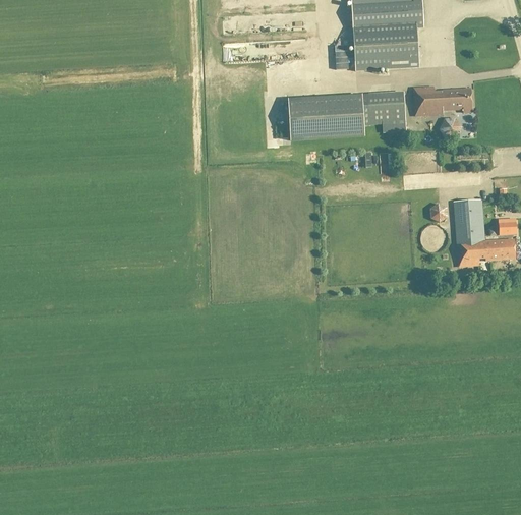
[(219,0),(224,0),(225,8),(243,5),(242,0),(219,0)]
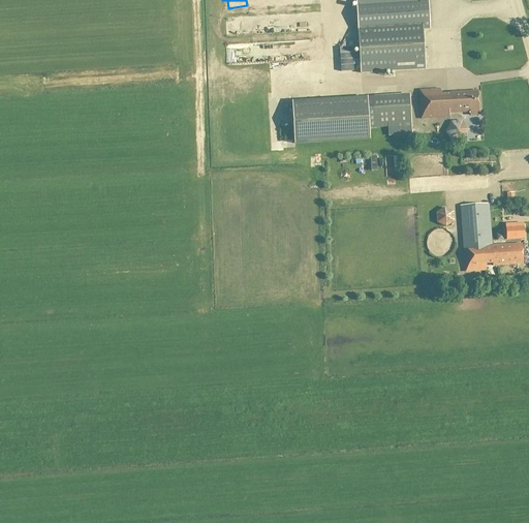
[(356,0),(359,23),(362,69),(425,65),(422,25),(430,25),(428,0),(356,0)]
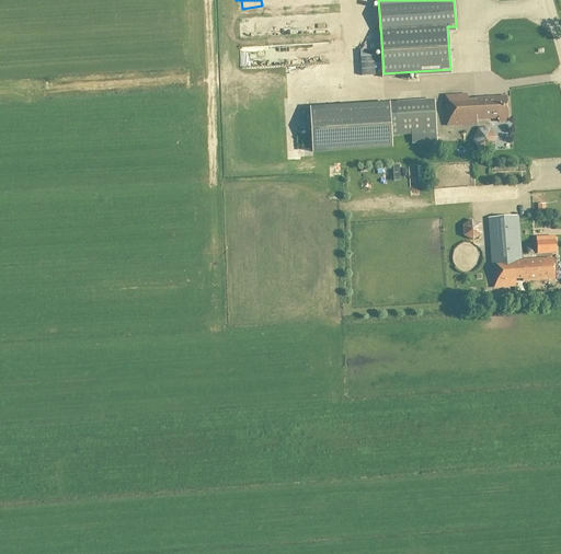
[(284,94),(300,92),(299,77),(283,78),(284,94)]
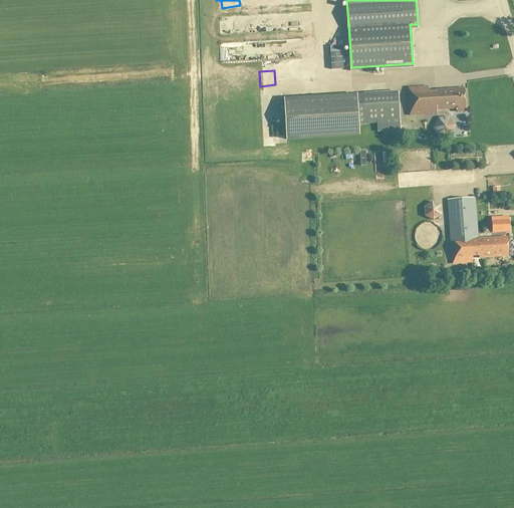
[(429,86),(428,82),(408,83),(410,109),(437,108),(436,104),(456,103),(456,107),(465,106),(464,84),(436,85),(435,86),(429,86)]
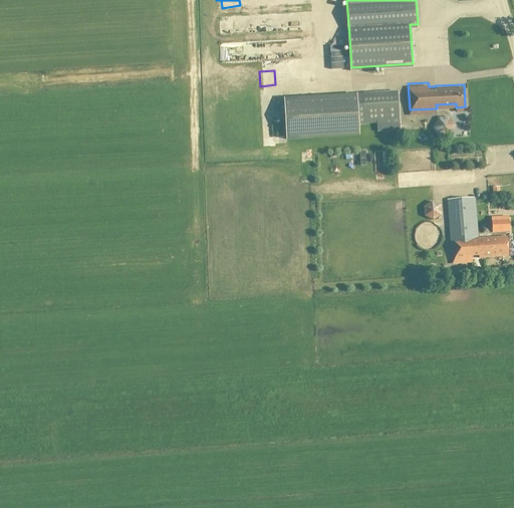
[(400,125),(398,87),(361,89),(363,119),(376,118),(376,127),(400,125)]
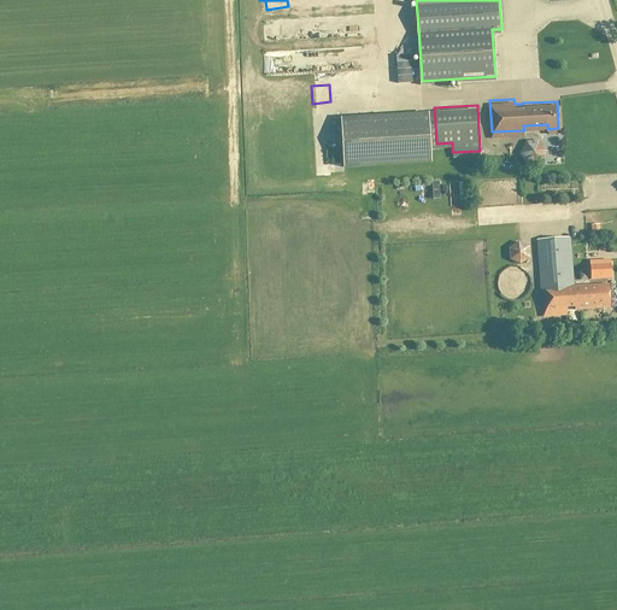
[(434,107),(341,113),(344,162),(432,156),(432,144),(436,144),(434,107)]
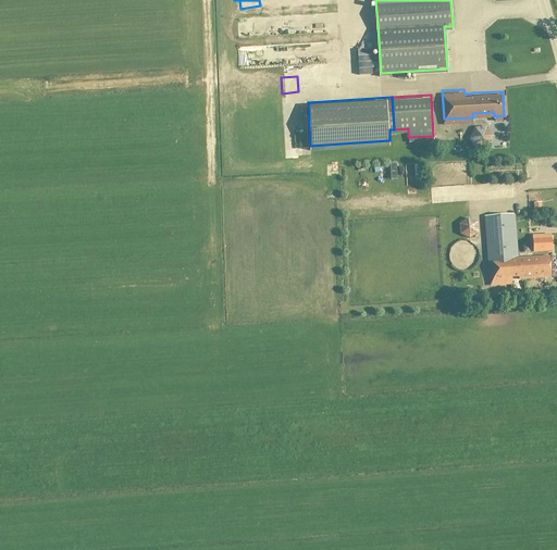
[(514,210),(484,212),(489,282),(511,279),(511,273),(518,272),(518,274),(549,273),(548,251),(517,253),(514,210)]
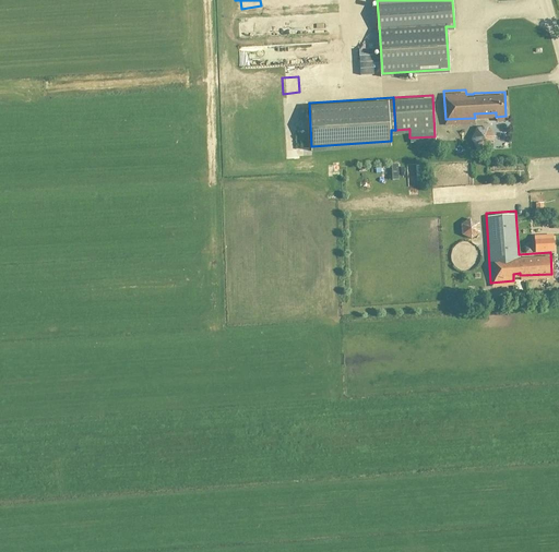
[(473,217),(459,220),(461,230),(475,227),(473,217)]
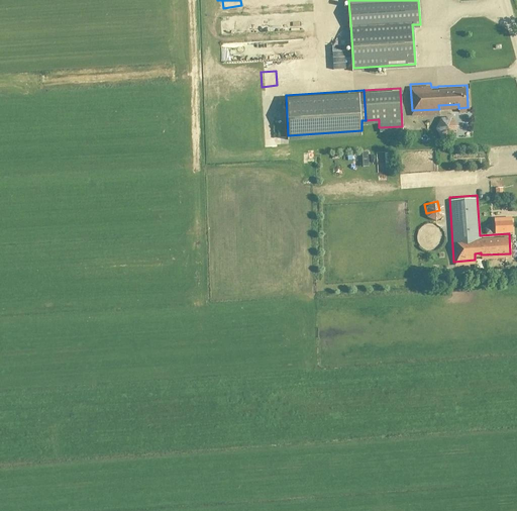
[(510,213),(495,214),(495,229),(511,228),(510,213)]
